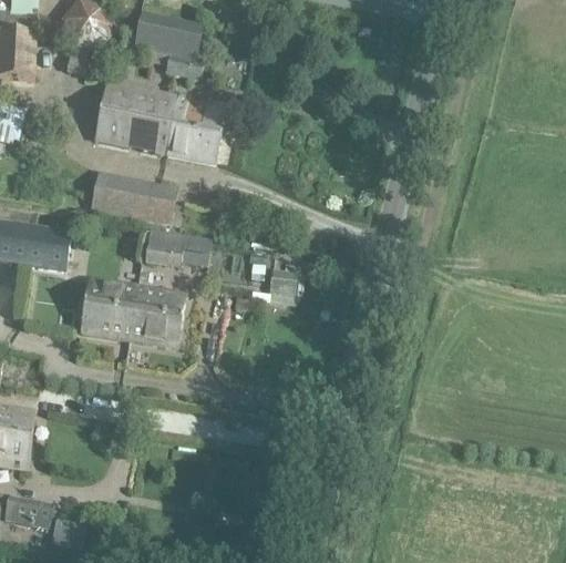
[(60,21),(71,48),(89,50),(99,52),(116,30),(106,3),(85,0),(78,0),(60,21)]
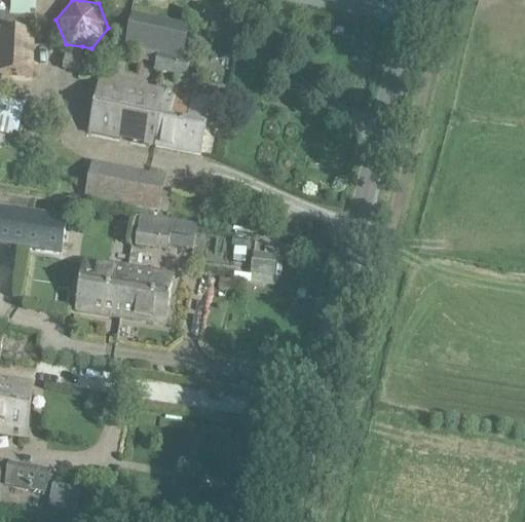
[(34,12),(0,10),(0,70),(31,72),(34,12)]
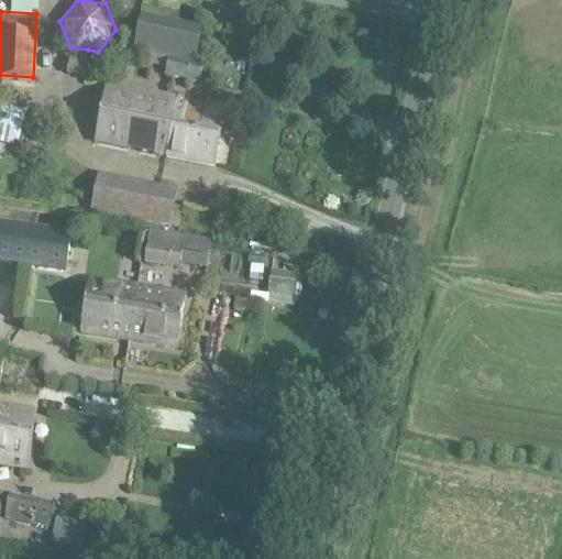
[(141,12),(133,48),(149,52),(167,55),(165,65),(164,73),(198,80),(202,63),(195,62),(202,25),(141,12)]
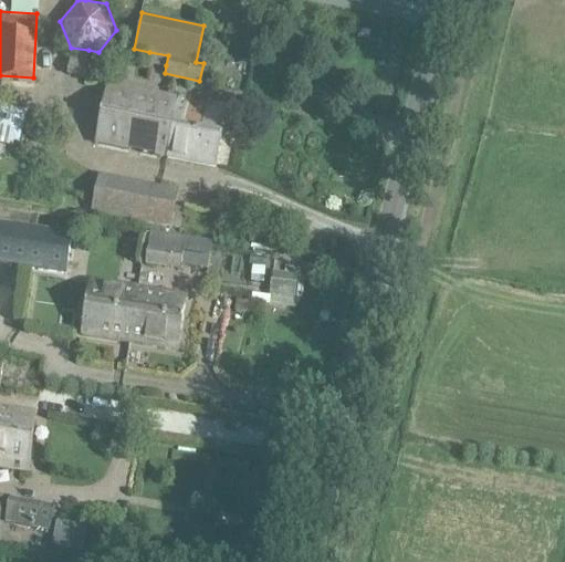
[(106,81),(94,139),(164,153),(169,122),(158,120),(164,92),(106,81)]
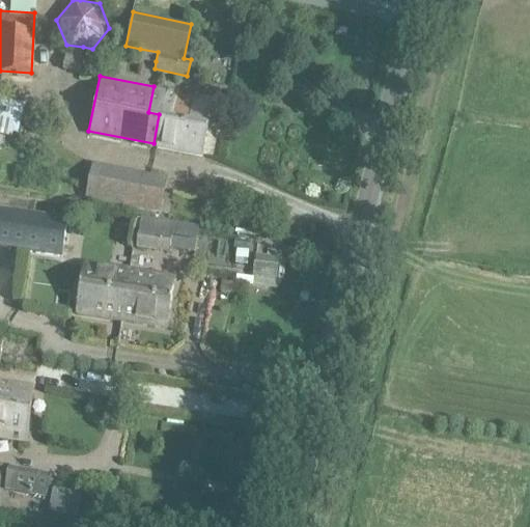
[(154,86),(148,112),(159,114),(154,143),(198,153),(210,98),(154,86)]
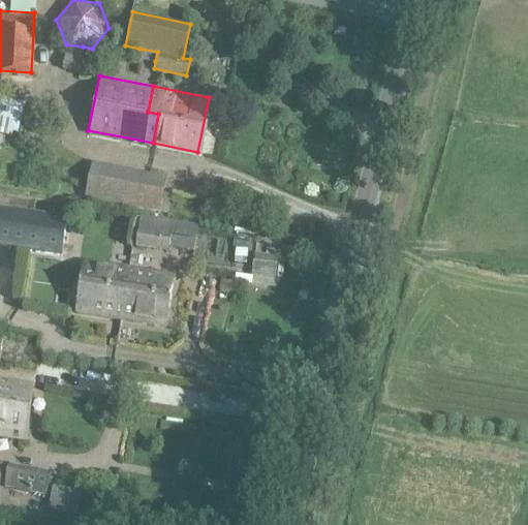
[(0,131),(11,134),(12,130),(17,131),(24,101),(18,100),(0,94),(0,131)]
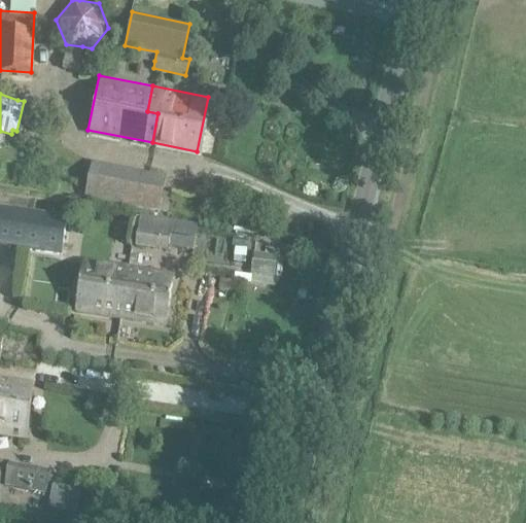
[(164,174),(91,160),(84,194),(158,208),(164,174)]
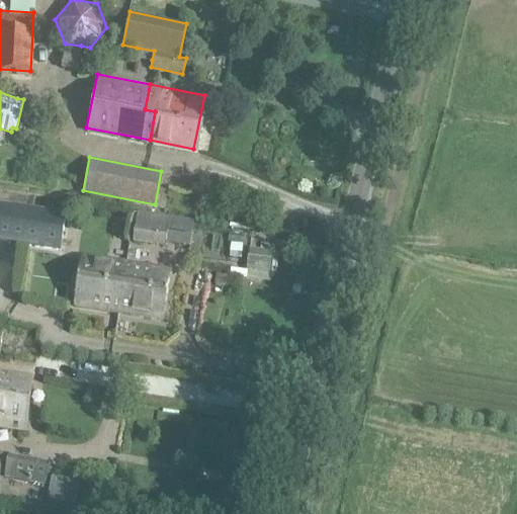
[(0,237),(59,246),(64,210),(0,200),(0,237)]
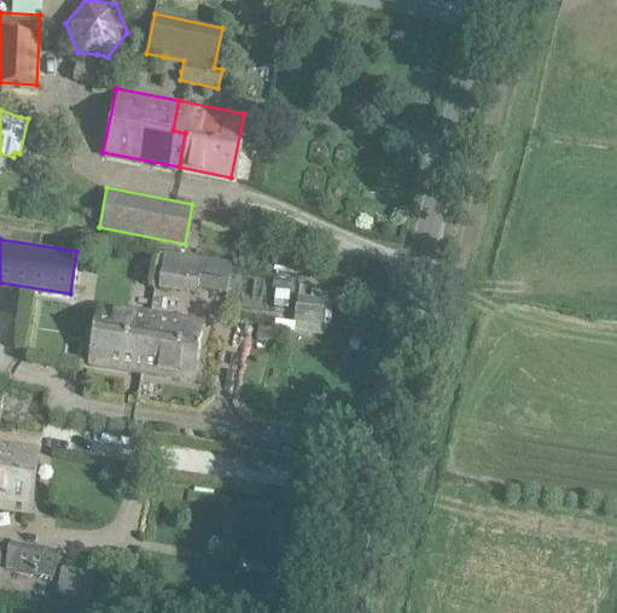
[(197,270),(158,266),(156,285),(195,289),(197,270)]
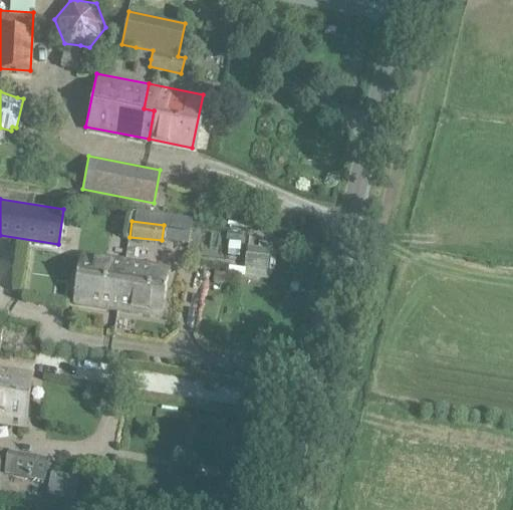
[(245,244),(243,261),(267,264),(270,248),(245,244)]
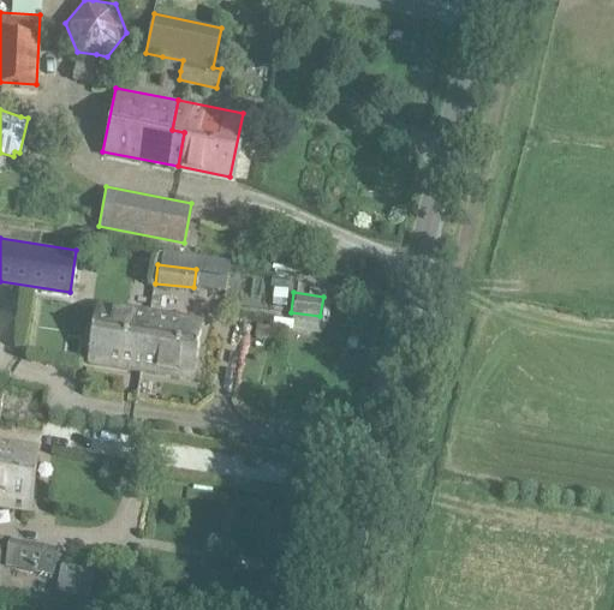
[(87,360),(142,369),(150,311),(95,303),(87,360)]
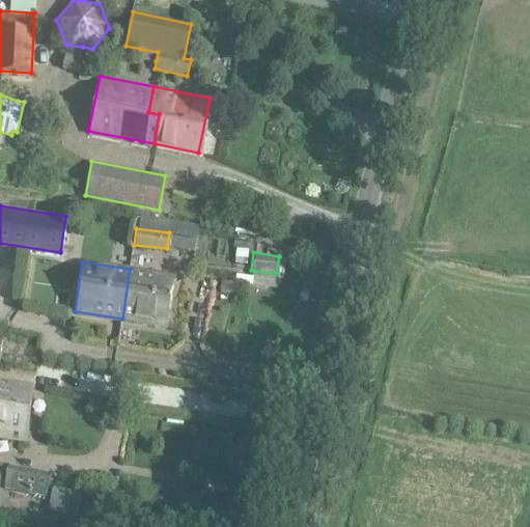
[(173,275),(130,269),(122,319),(165,325),(173,275)]
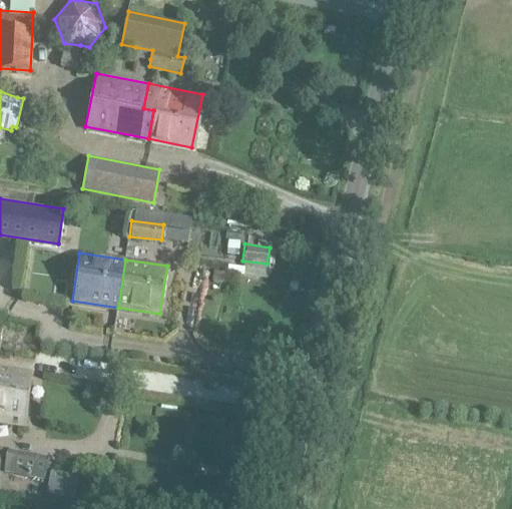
[(31,371),(0,366),(0,419),(24,423),(31,371)]
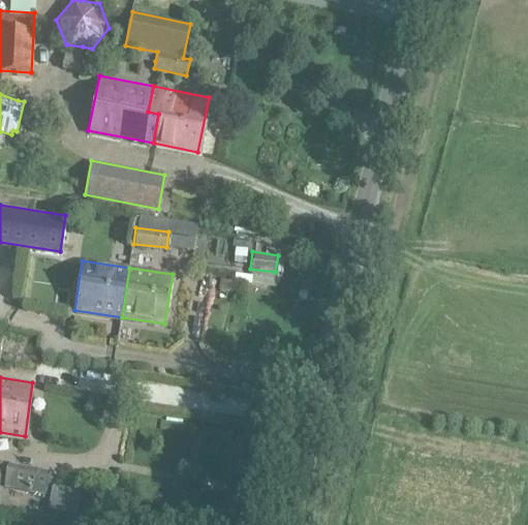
[(8,463),(5,481),(45,488),(49,470),(8,463)]
